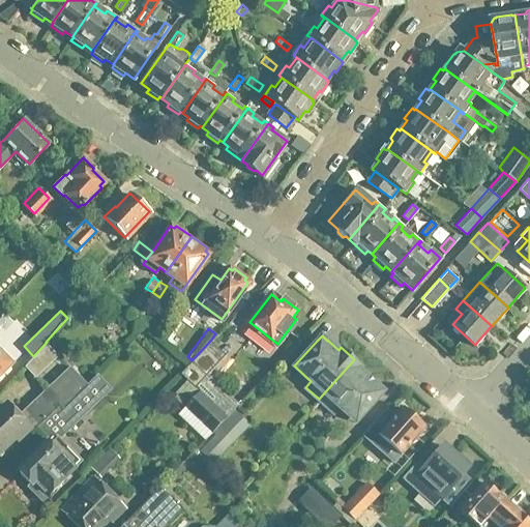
[(189,382),(195,387),(225,354),(210,341),(192,360),(179,373),(189,382)]
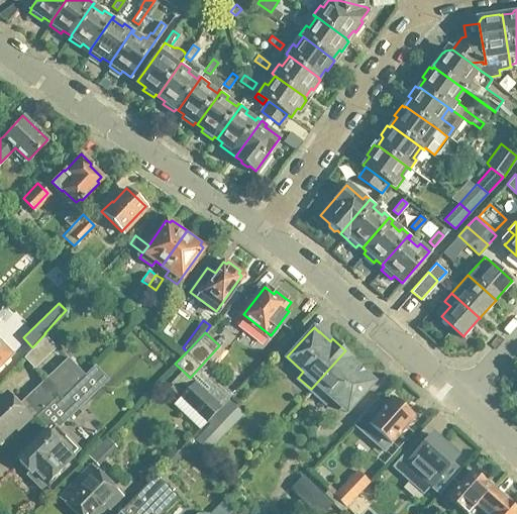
[(34,367),(57,346),(45,333),(24,356),(34,367)]
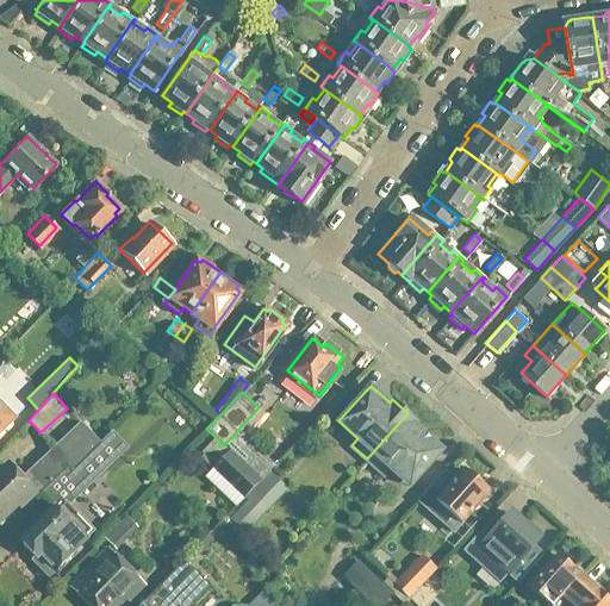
[(0,431),(13,419),(0,405),(0,431)]
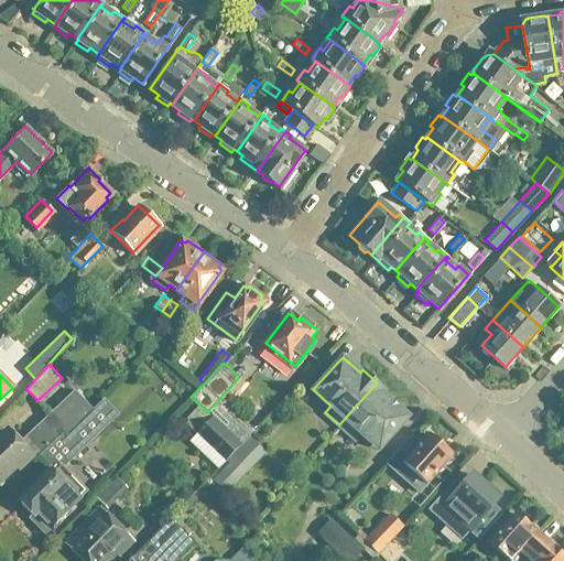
[(379,449),(384,442),(402,421),(408,416),(402,410),(390,399),(392,398),(382,389),(382,388),(377,383),(339,424),(355,439),(361,432),(379,449)]
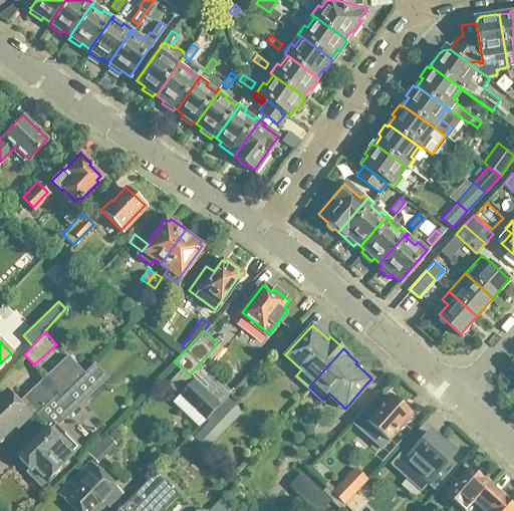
[(61,396),(75,381),(82,372),(67,356),(17,404),(6,392),(0,397),(0,438),(15,425),(17,427),(28,416),(29,418),(57,392),(61,396)]
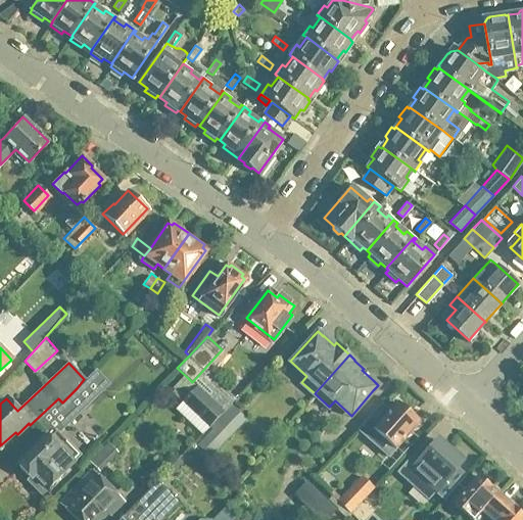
[(73,419),(102,390),(111,382),(97,367),(84,379),(77,388),(62,403),(59,405),(73,419)]
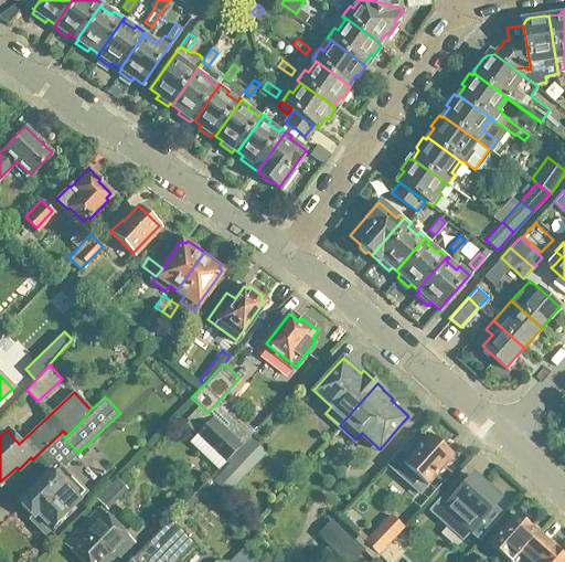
[(231,434),(208,413),(202,407),(187,423),(225,459),(241,444),(231,434)]
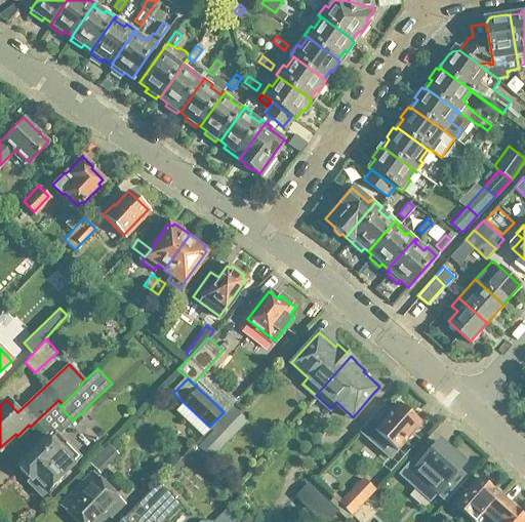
[(227,390),(214,403),(224,412),(236,399),(227,390)]
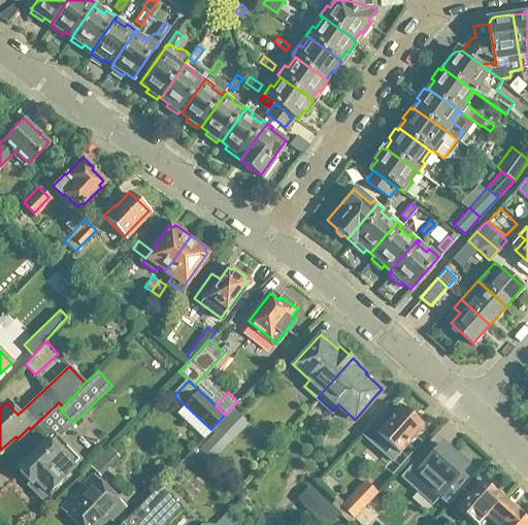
[(384,406),(361,431),(362,432),(364,430),(385,449),(383,451),(392,459),(393,458),(422,425),(411,416),(414,414),(405,405),(403,408),(400,405),(393,415),(384,406)]
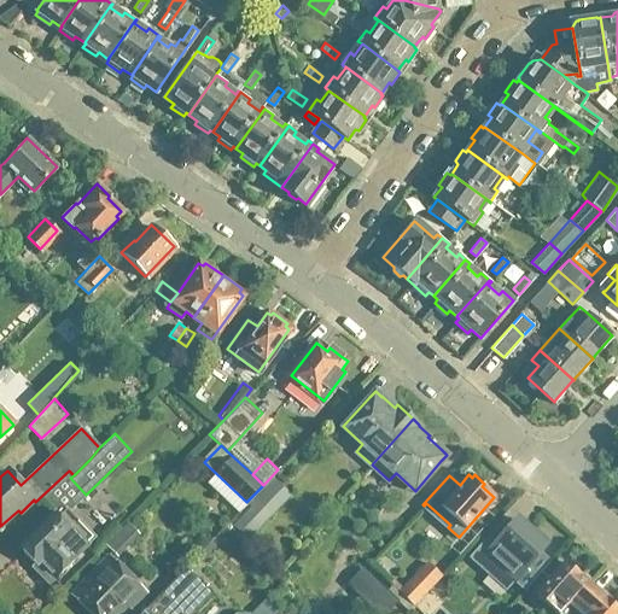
[(248,537),(273,510),(258,496),(233,524),(248,537)]
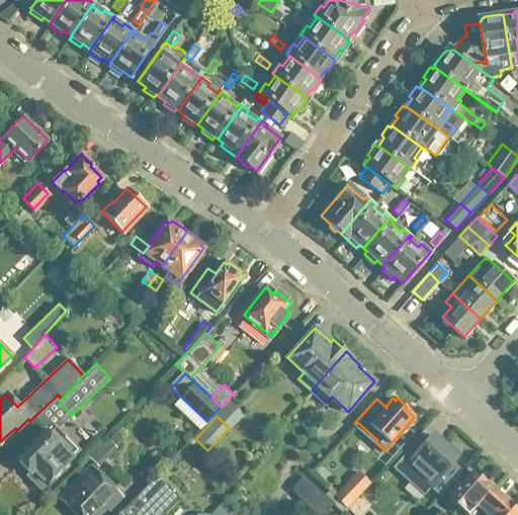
[(64,465),(72,458),(71,456),(77,450),(64,437),(65,437),(55,426),(48,433),(46,430),(16,458),(29,471),(27,474),(41,489),(65,466),(64,465)]
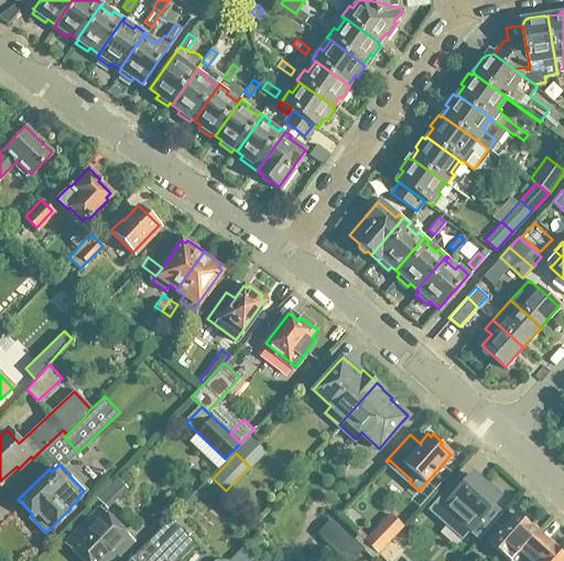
[(498,496),(472,473),(454,493),(447,486),(427,508),(445,522),(446,520),(463,536),(498,496)]
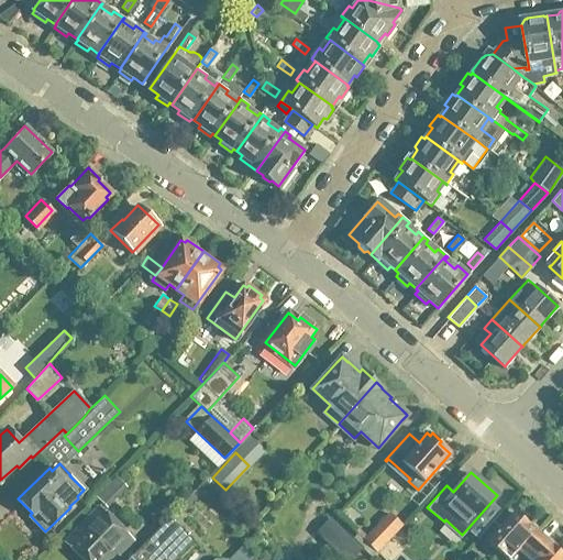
[(107,506),(128,485),(117,474),(96,495),(107,506)]
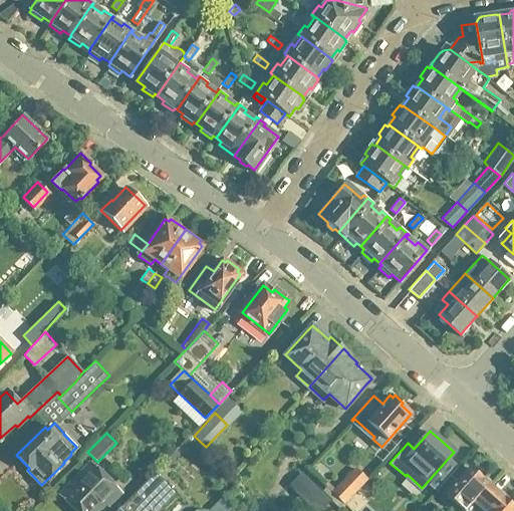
[(76,510),(101,510),(121,491),(90,461),(58,493),(76,510)]
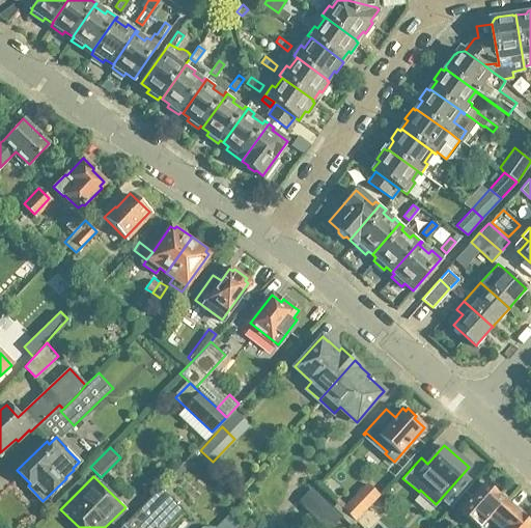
[(480,527),(505,499),(485,481),(459,509),(480,527)]
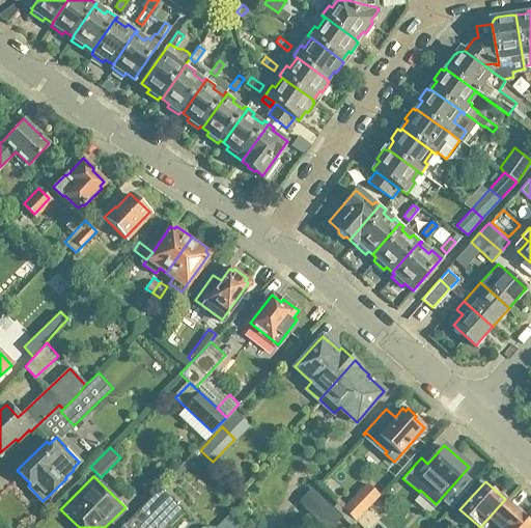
[(356,519),(380,494),(367,482),(343,507),(356,519)]
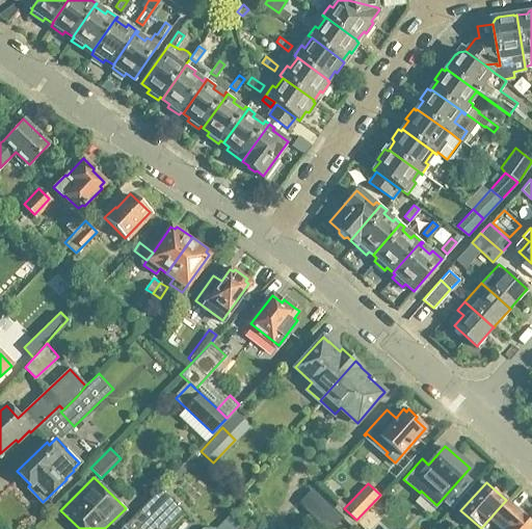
[(154,494),(118,528),(153,528),(154,528),(166,528),(184,510),(160,486),(154,494)]
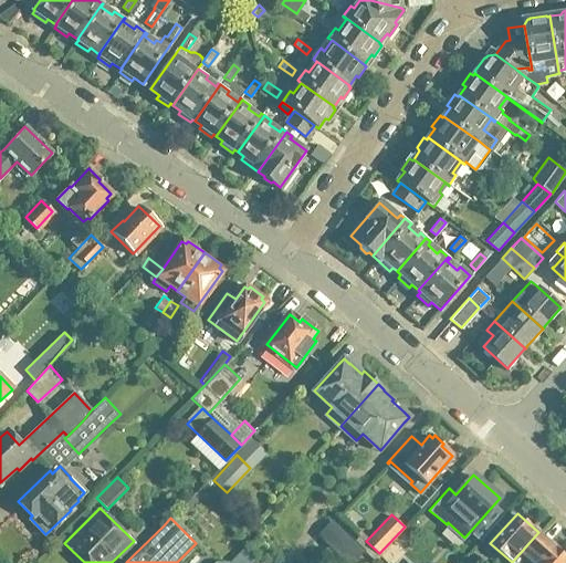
[(317,533),(347,562),(352,562),(365,550),(333,518),(317,533)]
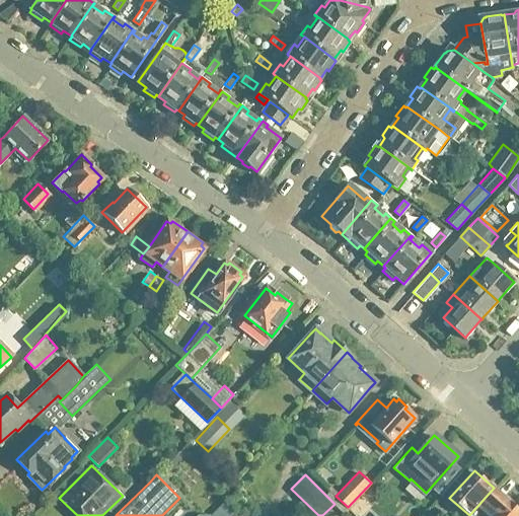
[(518,509),(494,488),(469,515),(468,515),(518,515),(518,509)]
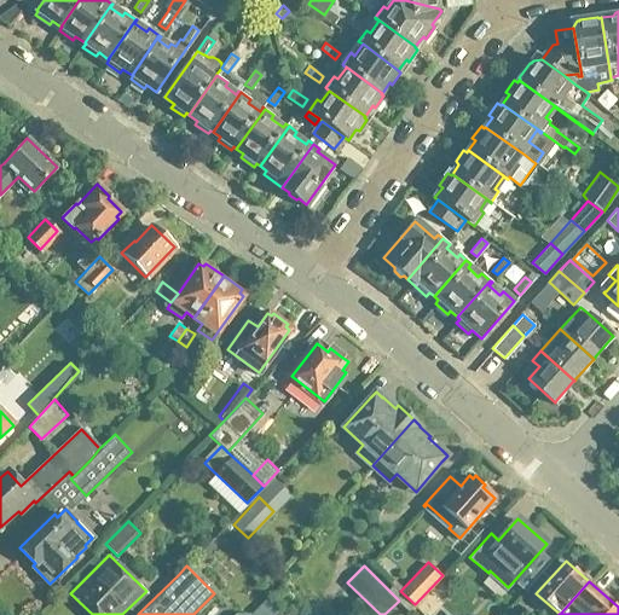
[(427,614),(429,614),(449,596),(438,586),(418,607),(427,614)]
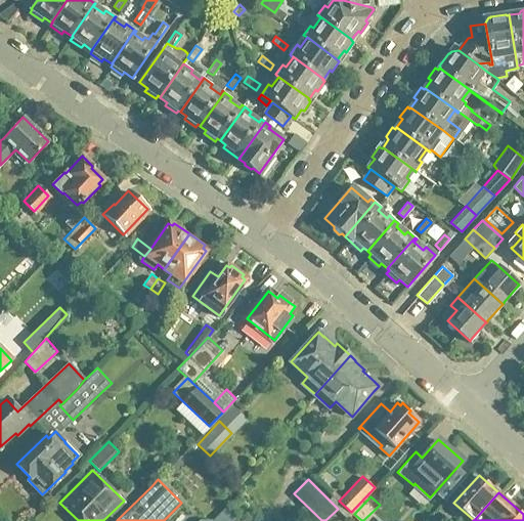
[(227,504),(211,520),(210,520),(241,520),(243,519),(227,504)]
